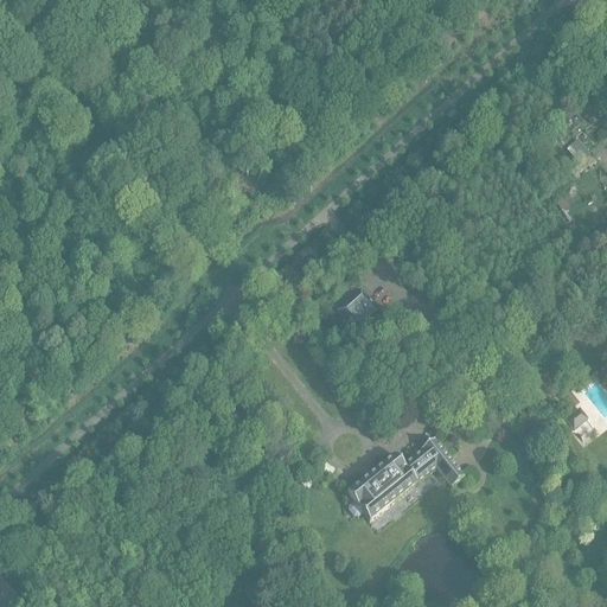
[(590,170),(596,165),(577,141),(570,147),(582,161),(582,160),(590,170)]
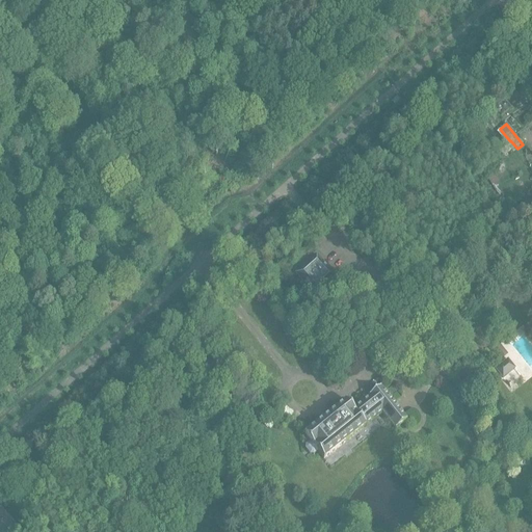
[(355,160),(351,155),(343,161),(348,166),(355,160)]
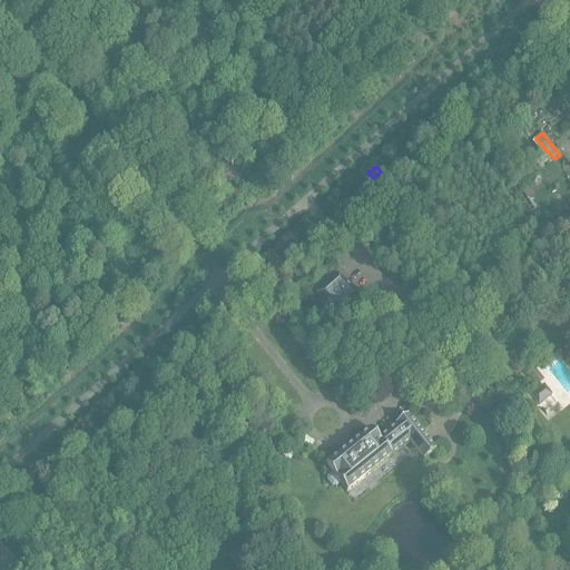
[(337,317),(359,297),(337,274),(316,294),(337,317)]
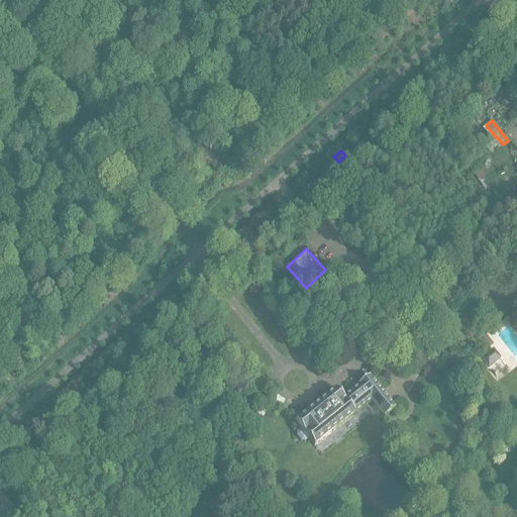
[(424,329),(423,329),(420,325),(412,330),(416,335),(420,341),(428,334),(424,329)]
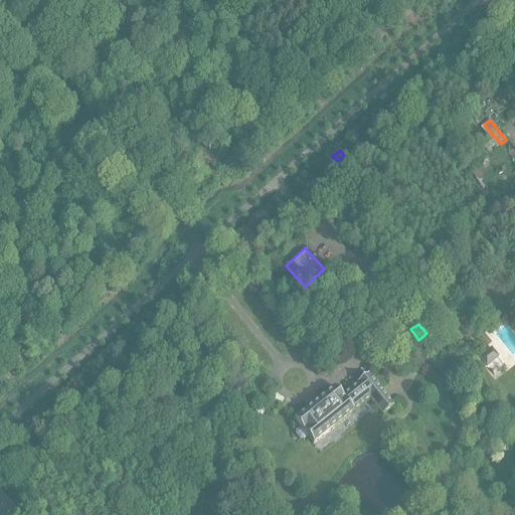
[(487,366),(499,356),(492,348),(480,357),(487,366)]
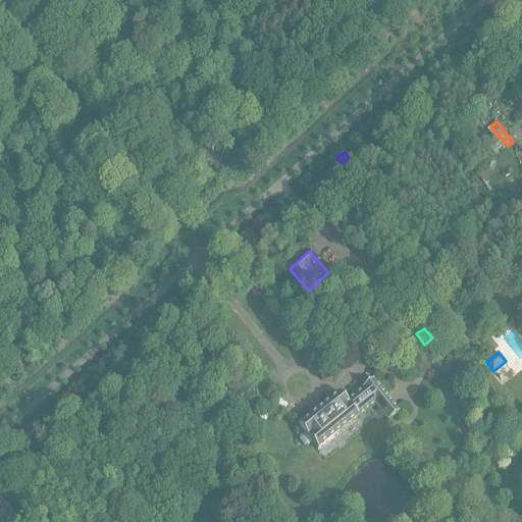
[(399,413),(393,405),(373,380),(362,389),(363,392),(348,404),(340,395),(299,427),(305,434),(301,437),(301,440),(305,447),(309,447),(313,444),(318,451),(359,418),(375,405),(388,422),(399,413)]
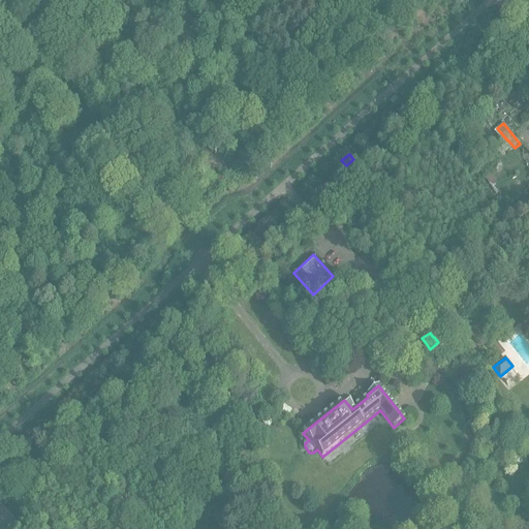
[(0,528),(19,528),(24,526),(1,501),(0,501),(0,528)]
